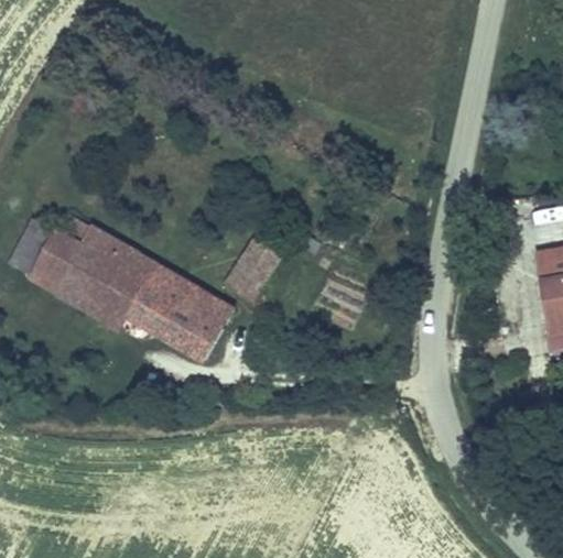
[(215,295),(73,212),(63,228),(86,242),(62,286),(129,325),(132,317),(207,360),(226,326),(204,314),(215,295)]
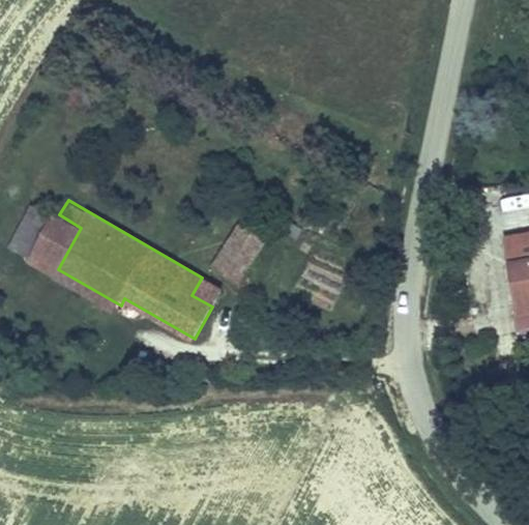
[(215,257),(242,272),(268,227),(240,211),(215,257)]
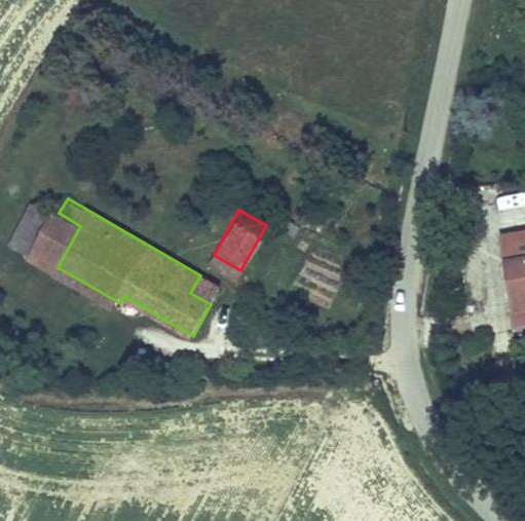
[(34,253),(58,267),(80,226),(59,213),(34,253)]
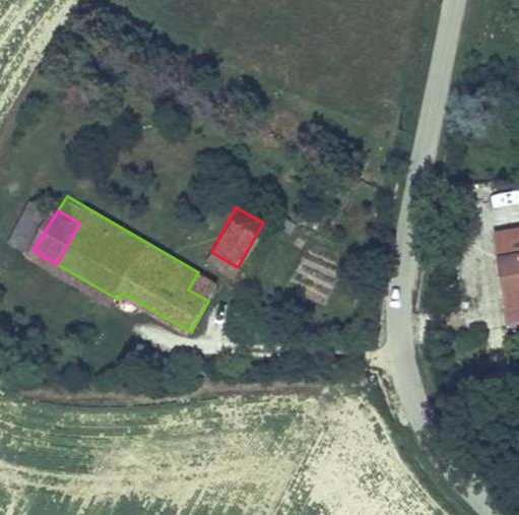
[(518,243),(502,246),(509,296),(502,297),(505,316),(518,313),(518,243)]
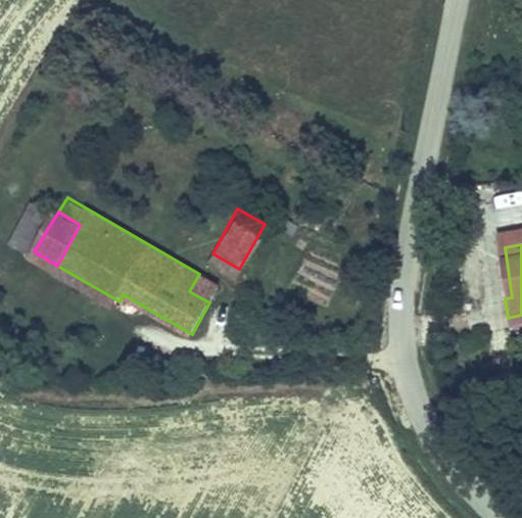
[(220,285),(199,274),(189,291),(209,302),(220,285)]
